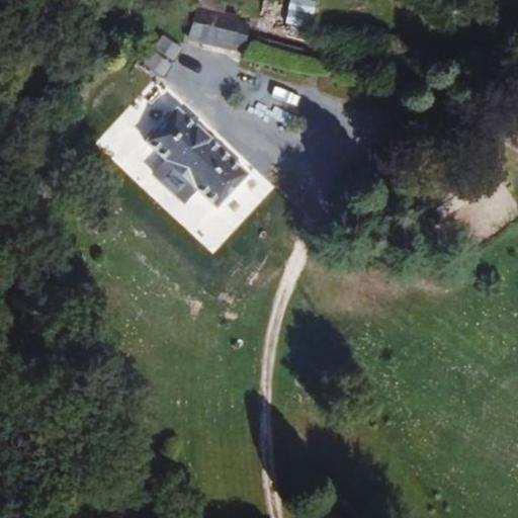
[(224,0),(196,0),(196,5),(222,11),(224,0)]
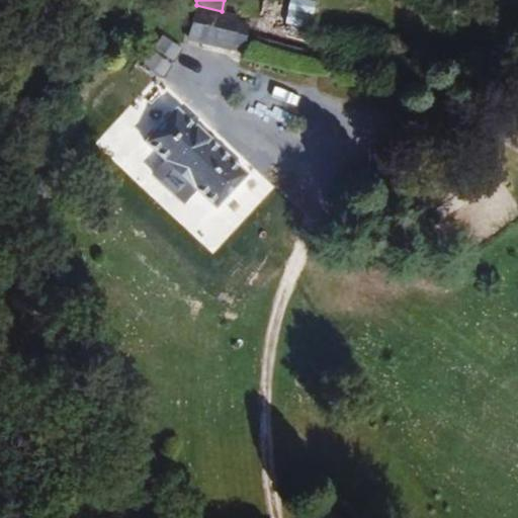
[(317,0),(287,0),(284,22),(313,27),(317,0)]
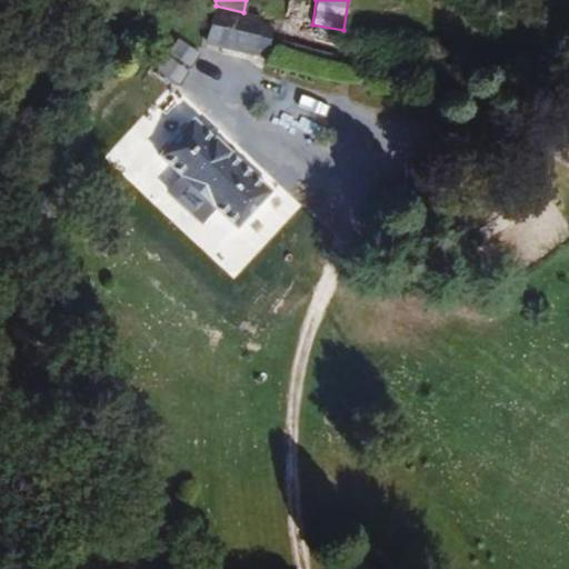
[(216,6),(215,6),(206,39),(248,50),(250,43),(263,48),(269,27),(256,23),(257,17),(243,12),(216,6)]
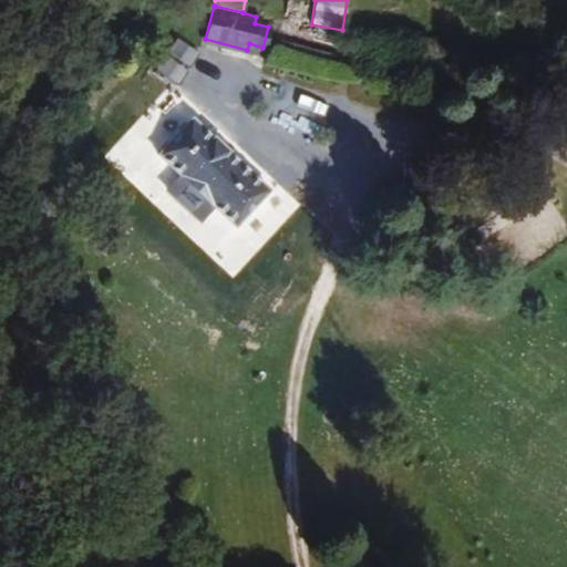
[(179,37),(157,68),(177,82),(199,50),(179,37)]
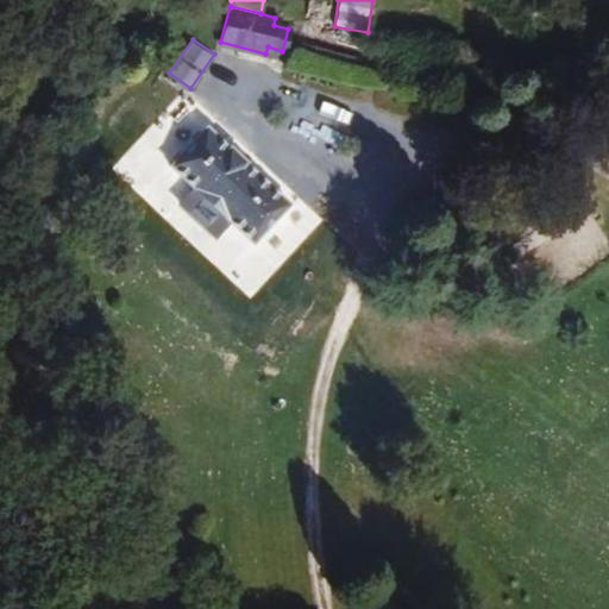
[(206,118),(168,155),(246,237),(284,199),(206,118)]
